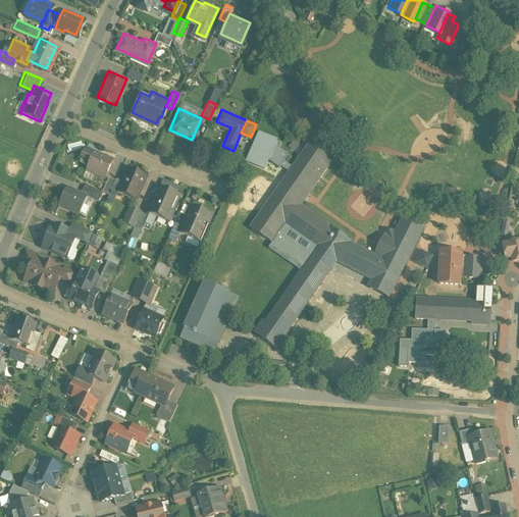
[(291,170),(295,165),(286,159),(291,152),(280,146),(283,141),(278,139),(279,137),(259,128),(247,158),(265,167),(270,157),(280,164),(281,163),(291,170)]
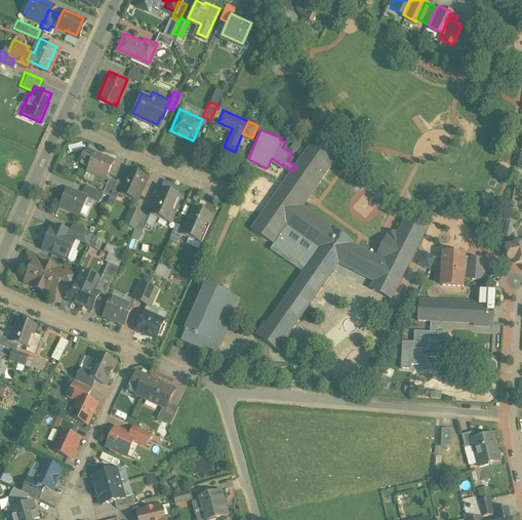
[(282,302),(266,324),(261,320),(252,332),(279,350),(285,340),(339,261),(357,270),(374,278),(370,286),(390,296),(416,244),(426,226),(405,215),(396,234),(394,232),(390,233),(389,236),(387,234),(377,251),(386,255),(384,258),(350,241),(352,239),(303,205),(334,160),(327,155),(327,154),(313,144),(309,149),(296,166),(292,171),(251,227),(267,237),(274,242),(286,224),(320,247),(303,272),(282,302)]
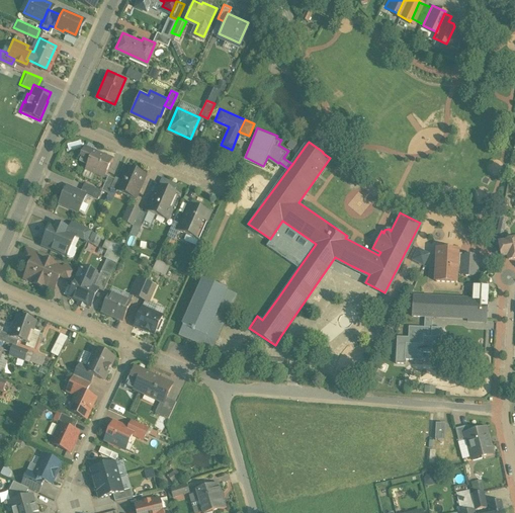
[(93,148),(85,145),(81,154),(89,157),(93,148)]
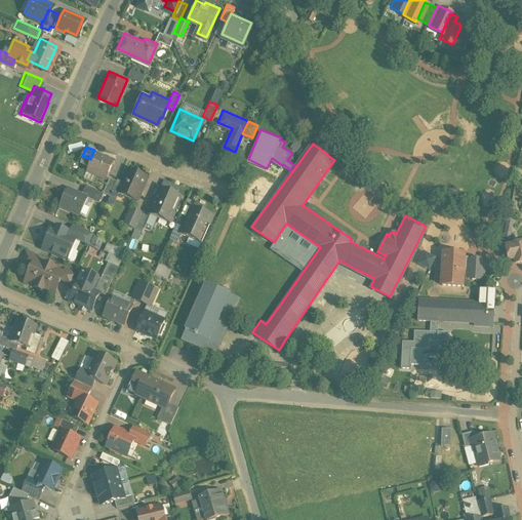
[(106,177),(114,158),(94,149),(94,150),(90,159),(86,169),(106,177)]
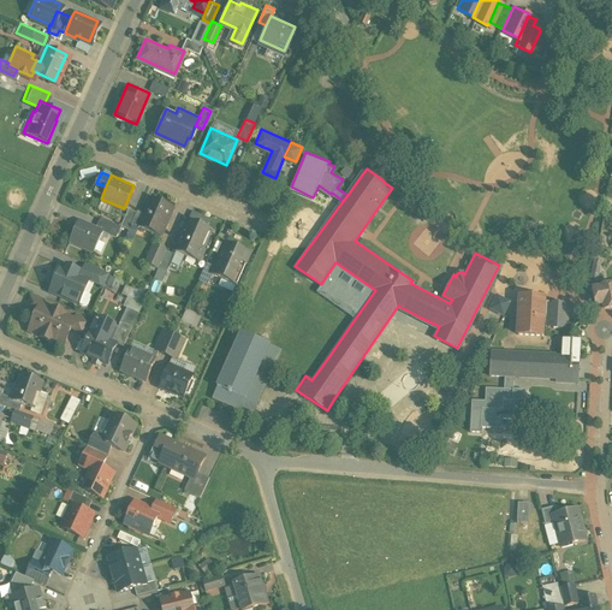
[(150,195),(138,224),(160,234),(173,206),(150,195)]
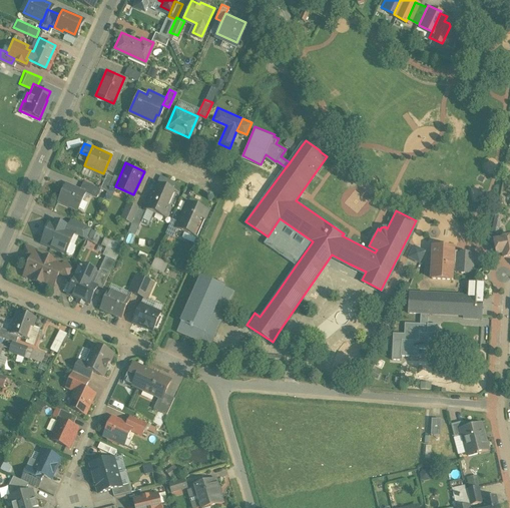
[(113,174),(107,171),(100,186),(107,189),(113,174)]
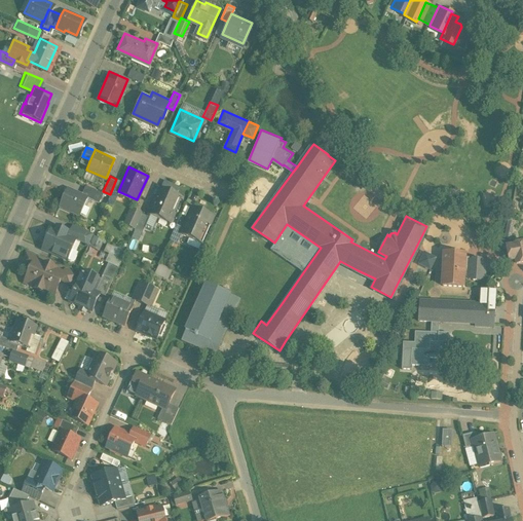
[(88,184),(84,194),(87,195),(99,200),(103,191),(88,184)]
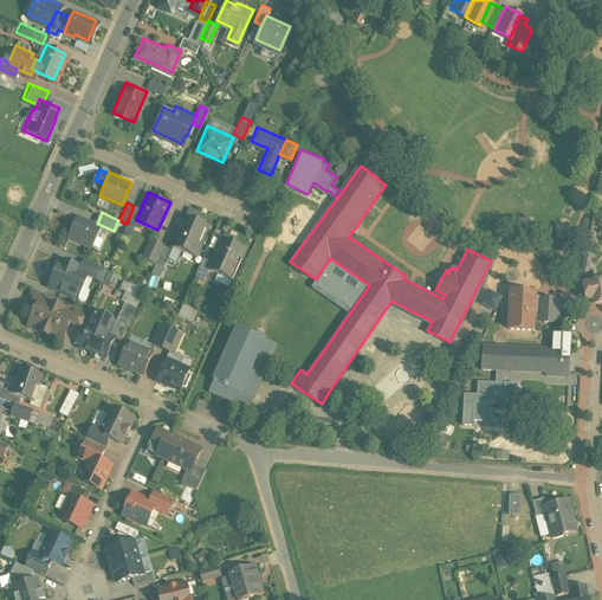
[(205,223),(185,213),(172,244),(195,255),(201,243),(198,240),(205,223)]
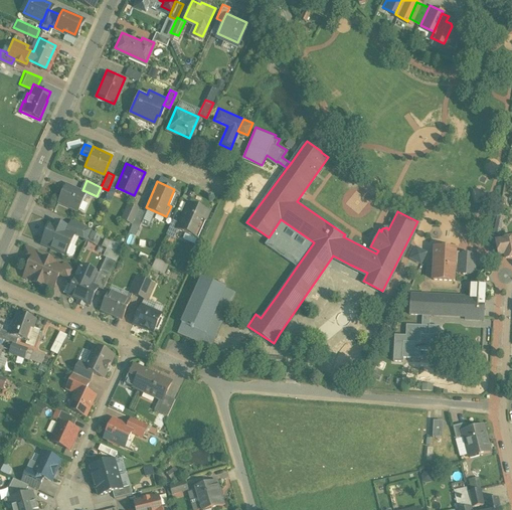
[(82,190),(65,182),(58,199),(77,208),(86,191),(82,190)]
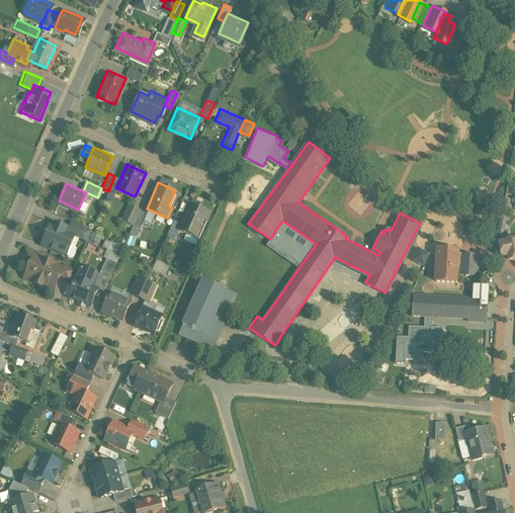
[(210,210),(189,201),(180,222),(178,229),(194,236),(202,219),(206,220),(210,210)]
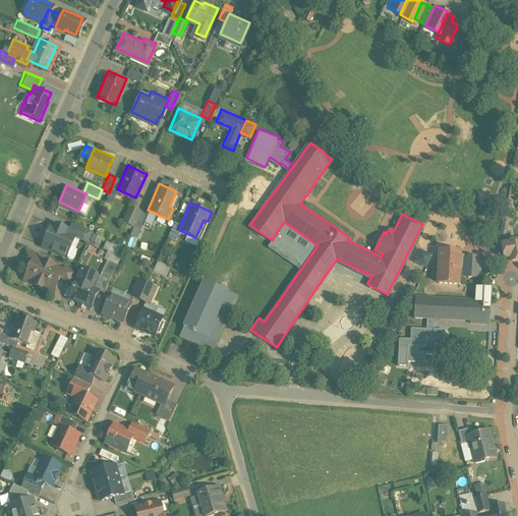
[(133,224),(140,209),(129,205),(123,219),(133,224)]
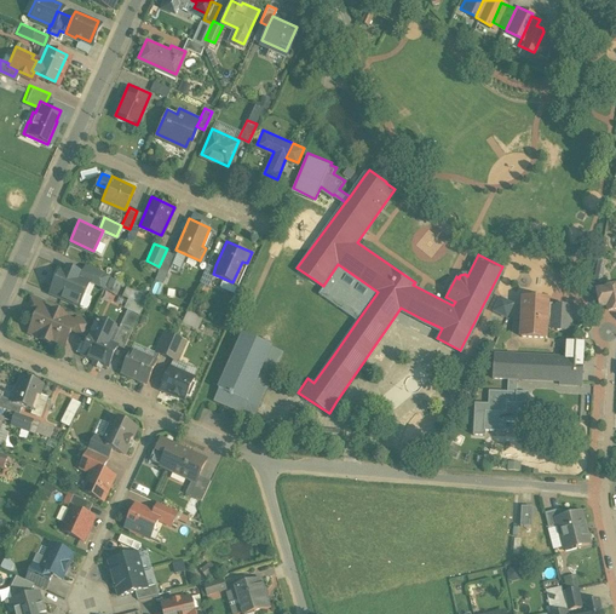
[(168,270),(176,253),(167,248),(159,267),(168,270)]
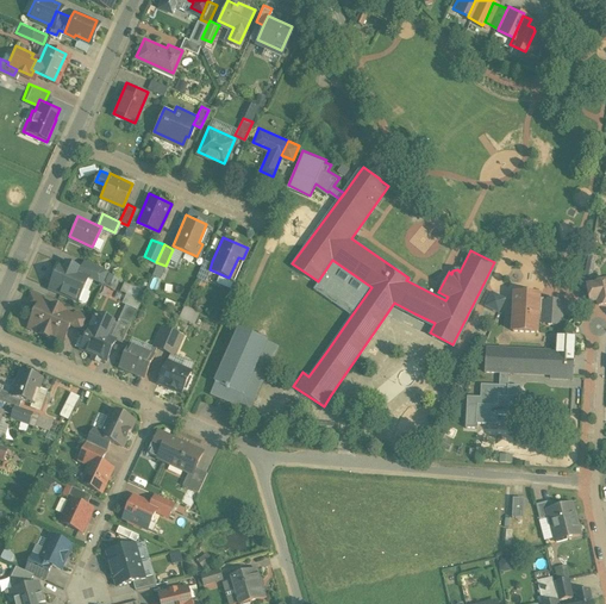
[(76,259),(58,251),(44,282),(75,297),(86,273),(72,267),(76,259)]
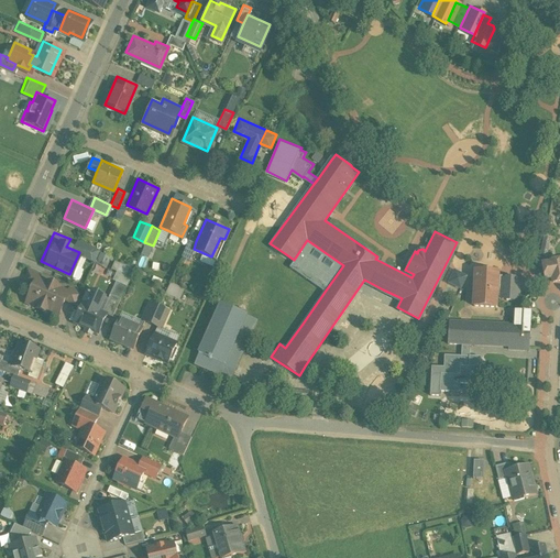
[(547,253),(550,234),(544,232),(539,252),(547,253)]
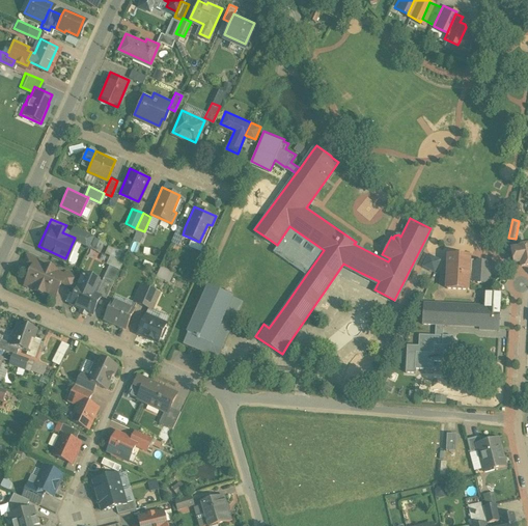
[(70,222),(65,230),(85,240),(89,231),(70,222)]
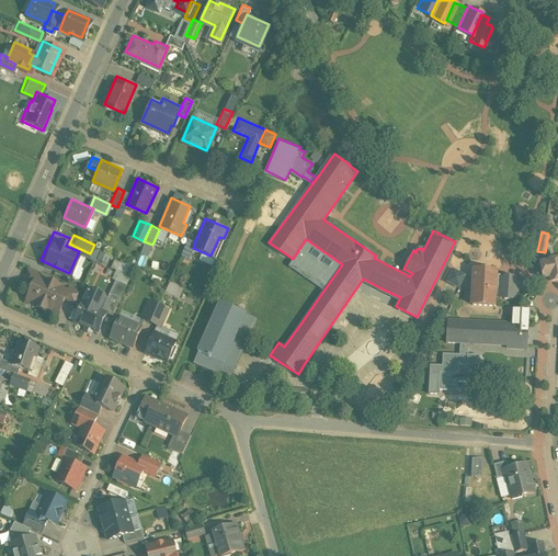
[(195,240),(188,237),(181,253),(190,257),(193,248),(195,240)]
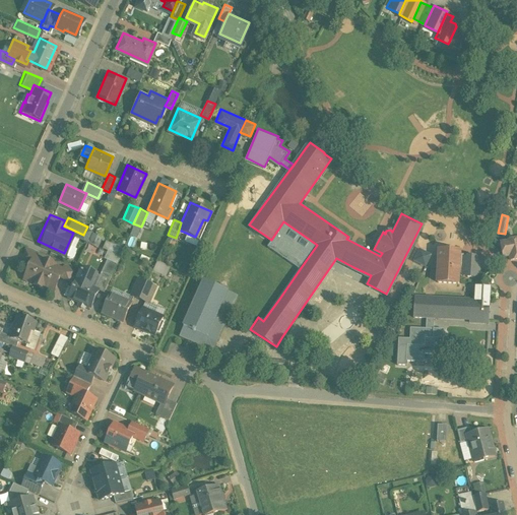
[(266,246),(300,269),(317,245),(283,221),(271,240),(266,246)]
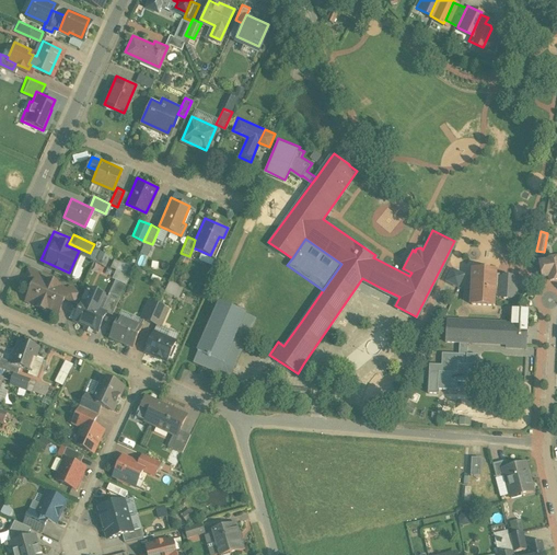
[(556,258),(541,262),(543,274),(549,273),(550,277),(556,276),(556,256),(555,257),(556,258)]
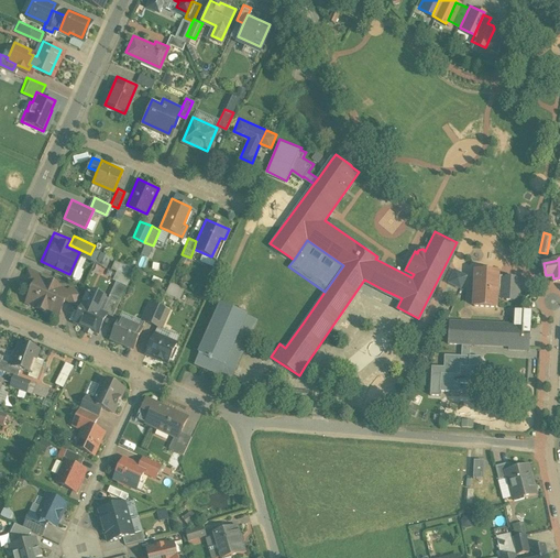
[(32,283),(24,301),(42,308),(54,280),(28,269),(22,279),(32,283)]
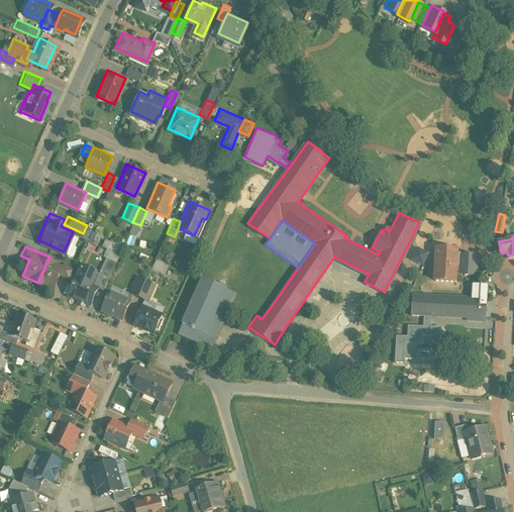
[(456,247),(436,246),(434,278),(454,279),(455,269),(460,270),(460,271),(464,272),(464,273),(471,273),(471,272),(475,272),(475,267),(476,267),(477,260),(475,260),(476,254),(472,253),(472,252),(465,252),(465,253),(456,253),(456,247)]
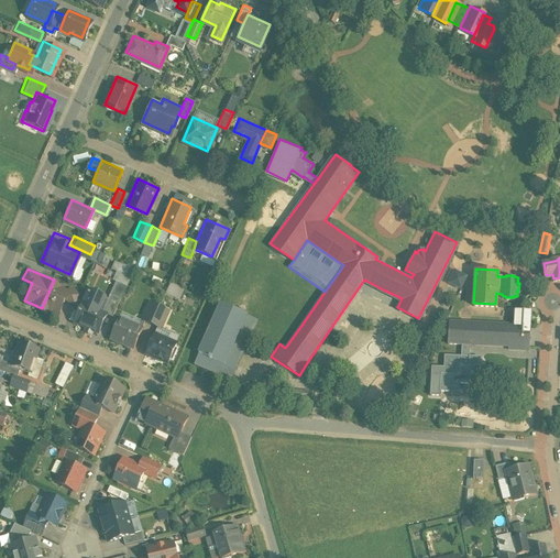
[(127,283),(116,279),(102,307),(113,312),(127,283)]
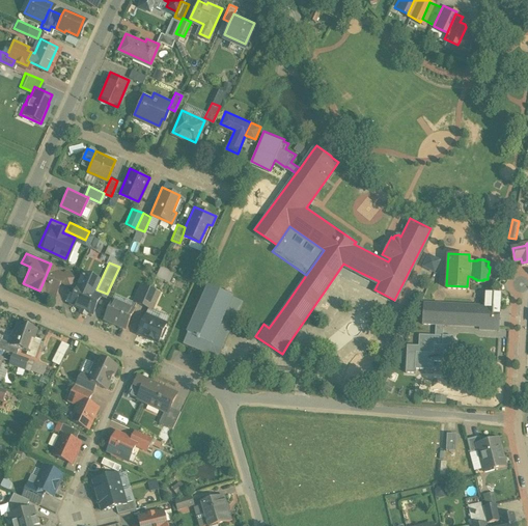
[(75,274),(51,264),(39,291),(54,298),(61,282),(70,285),(75,274)]
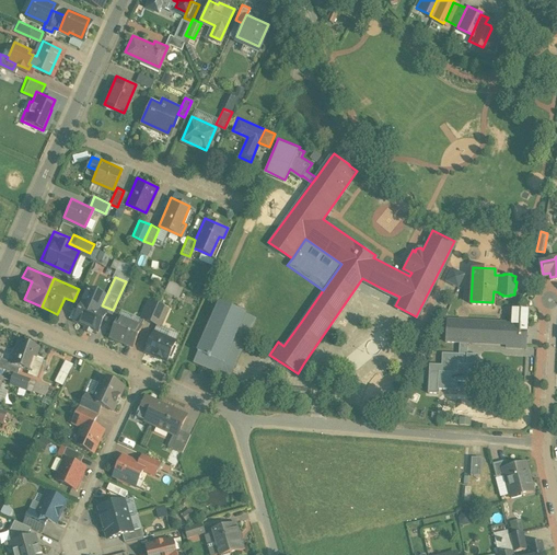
[(84,280),(67,316),(91,327),(100,309),(93,305),(102,288),(84,280)]
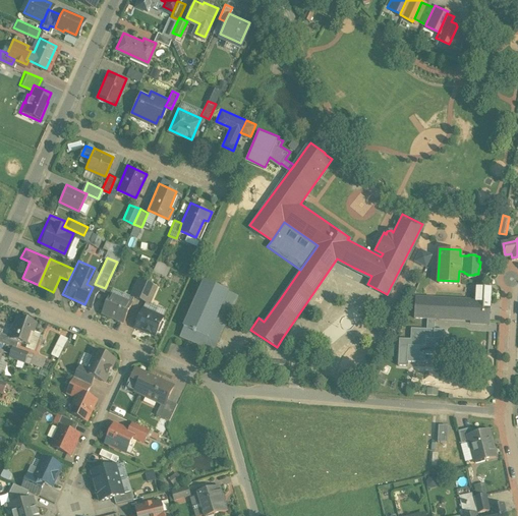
[(140,296),(147,282),(138,278),(131,293),(140,296)]
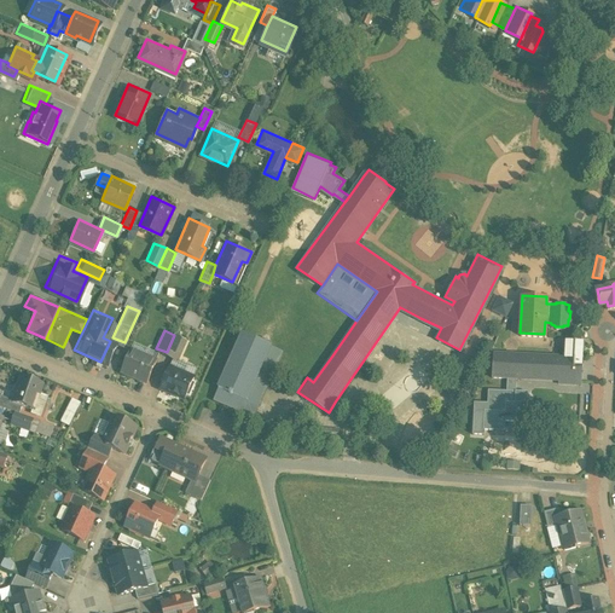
[(242,330),(213,397),(253,414),(280,348),(242,330)]
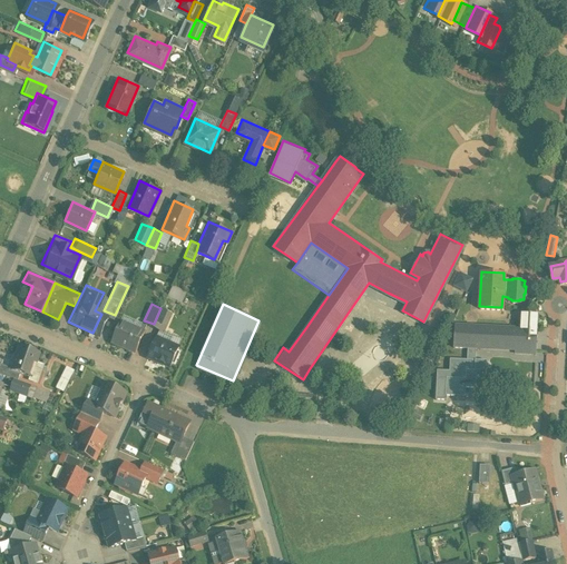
[(169,312),(160,308),(154,324),(163,328),(169,312)]
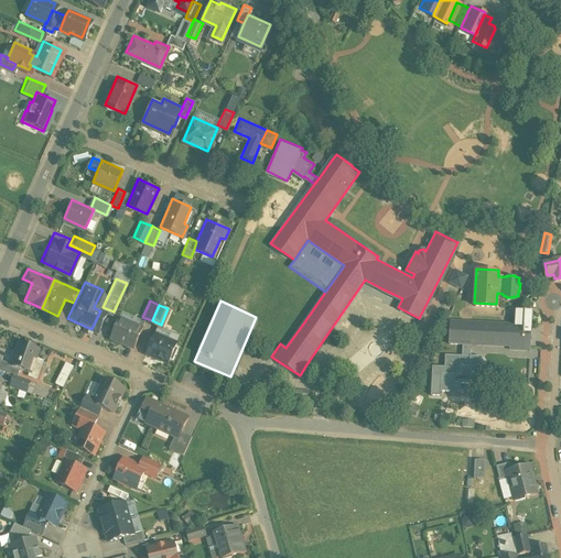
[(530,345),(531,309),(516,308),(515,323),(450,319),(449,341),(463,341),(462,353),(445,352),(444,364),(432,363),(431,374),(441,375),(440,389),(451,389),(451,384),(460,384),(460,380),(470,381),(470,376),(478,376),(479,365),(481,365),(481,353),(470,353),(471,346),(471,341),(530,345)]
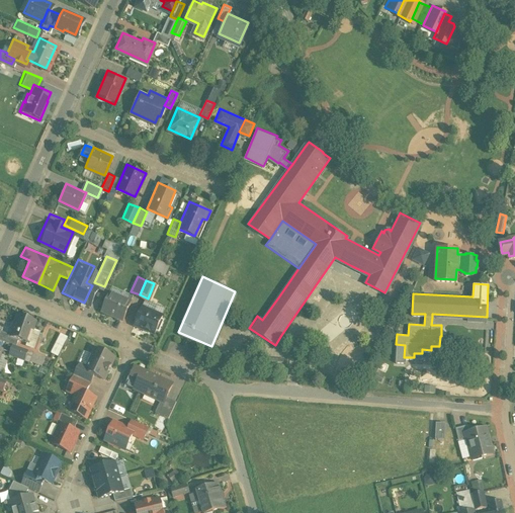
[(109,290),(101,309),(122,318),(131,300),(109,290)]
